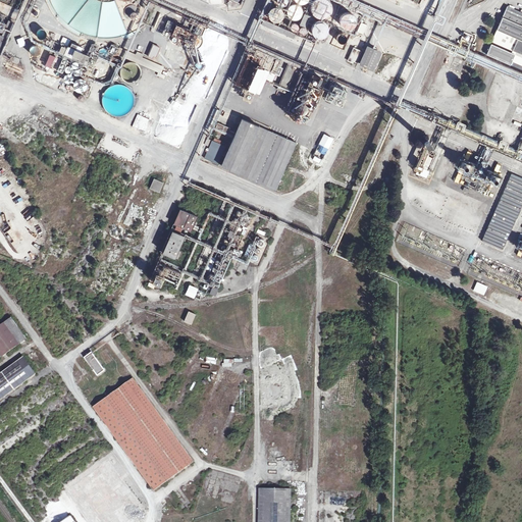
[(125,33),(116,0),(114,0),(109,1),(102,0),(53,0),(60,27),(110,38),(125,33)]
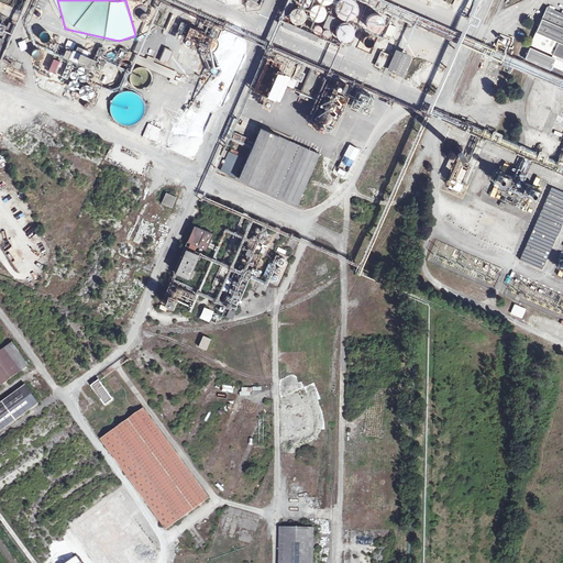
[(342,0),(338,7),(348,14),(356,3),(351,0),(342,0)]
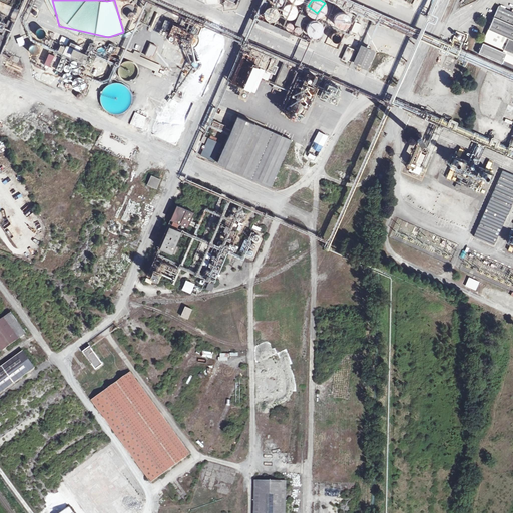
[(474,1),(460,6),(462,10),(475,5),(474,1)]
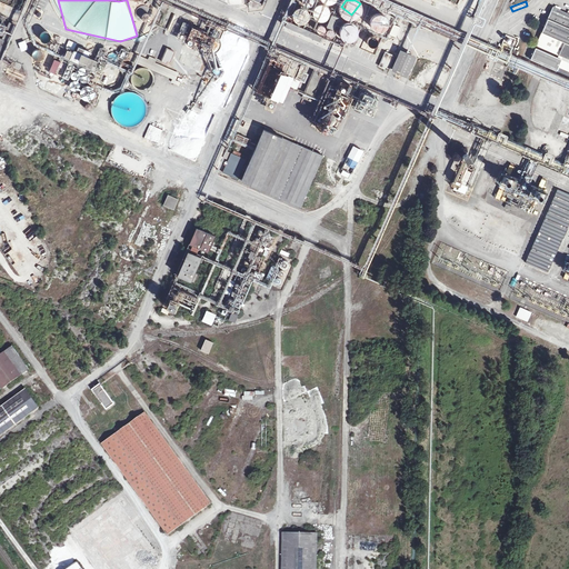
[(568,15),(552,8),(536,45),(562,57),(560,60),(533,48),(528,60),(555,72),(557,68),(568,72),(568,15)]
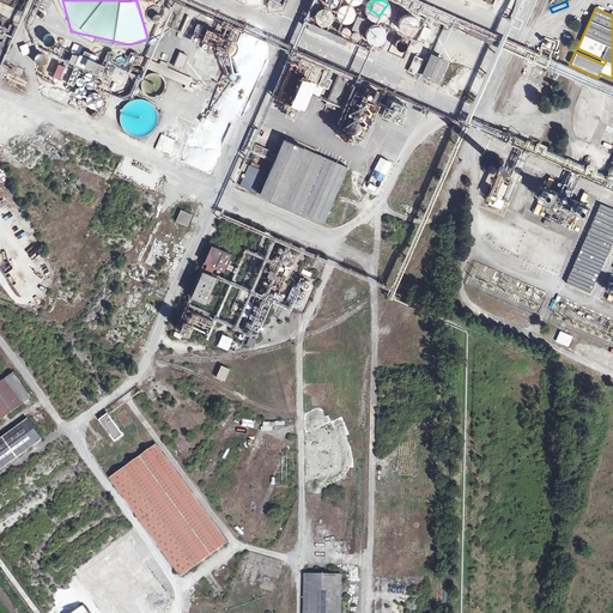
[(419,36),(424,18),(401,12),(400,19),(394,18),(392,30),(419,36)]
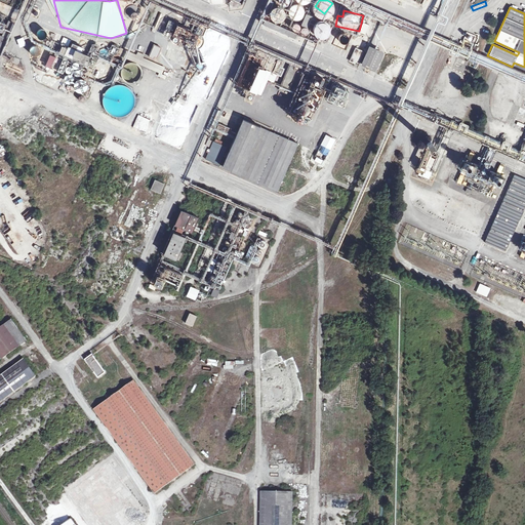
[(311,16),(305,13),(299,25),(306,27),(311,16)]
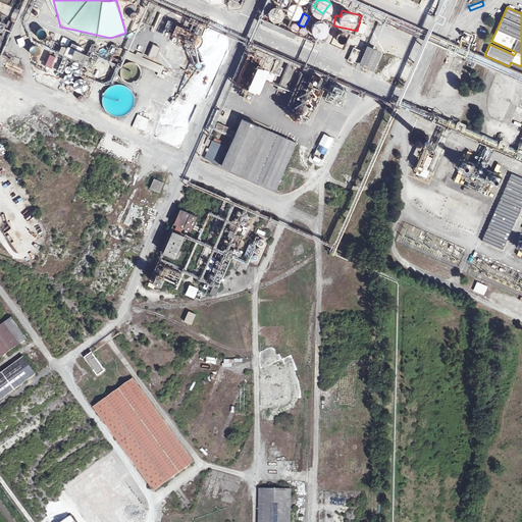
[(311,32),(323,41),(333,29),(320,18),(311,32)]
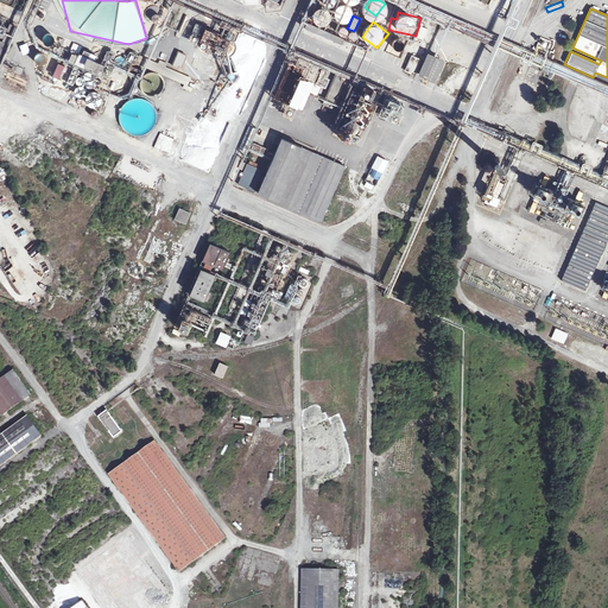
[(16,27),(8,24),(1,43),(7,45),(16,27)]
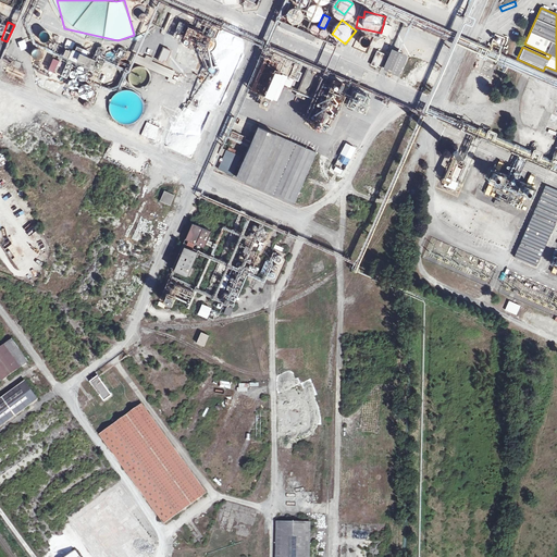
[(311,31),(318,34),(321,27),(313,24),(311,31)]
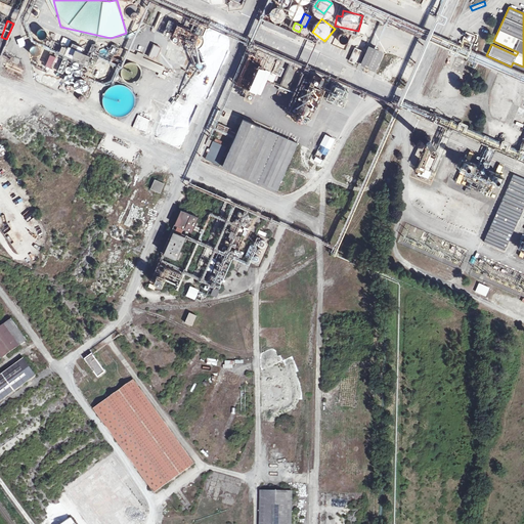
[(362,23),(358,32),(364,34),(368,25),(362,23)]
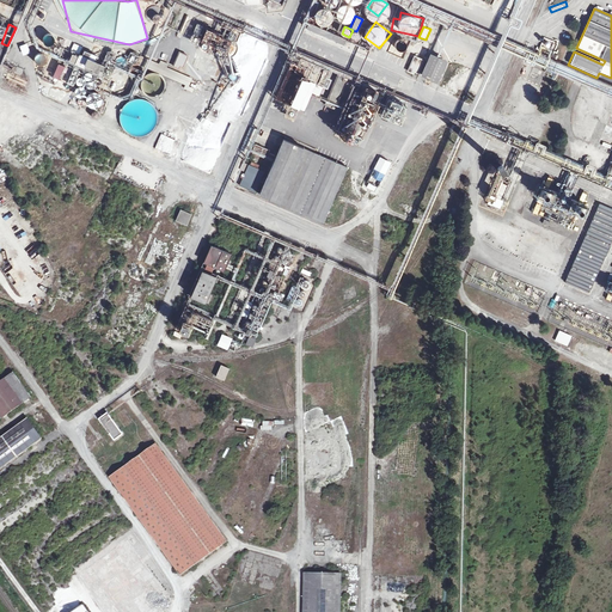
[(213,34),(206,31),(201,41),(225,51),(228,42),(213,36),(213,34)]
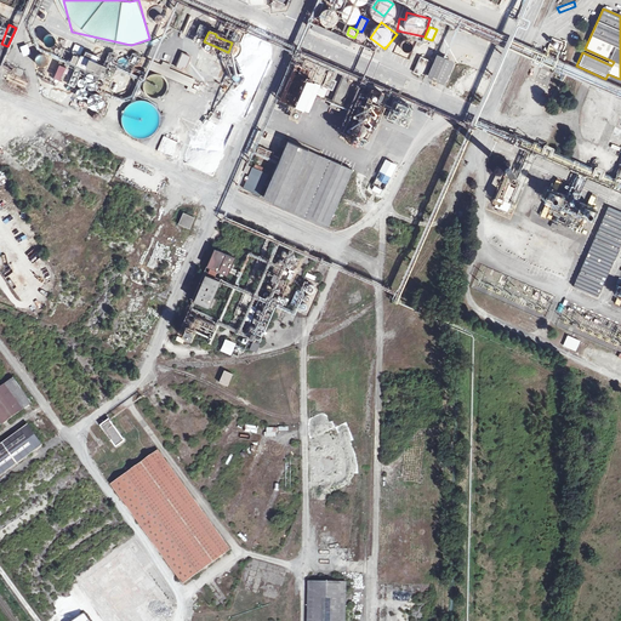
[(368,39),(365,32),(357,34),(359,41),(368,39)]
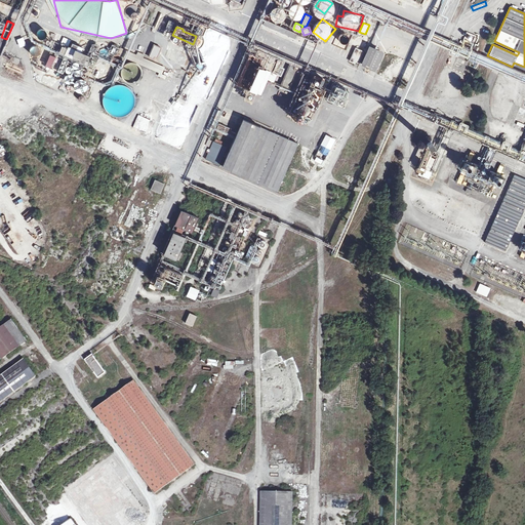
[(45,30),(38,31),(40,39),(47,38),(45,30)]
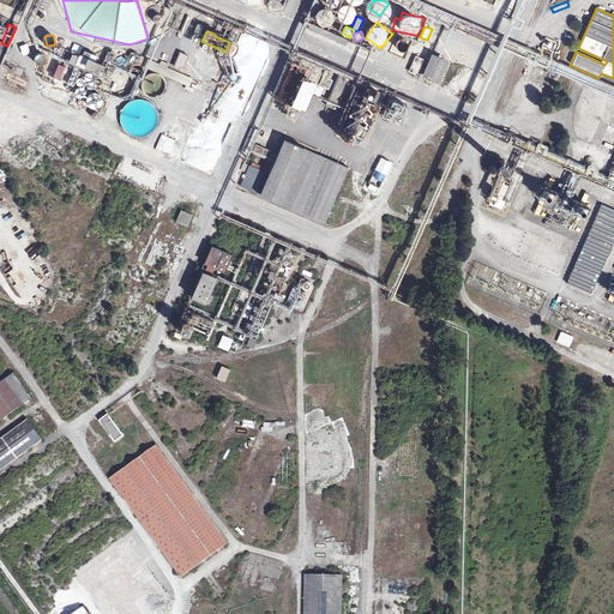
[(404,58),(409,46),(395,40),(390,52),(404,58)]
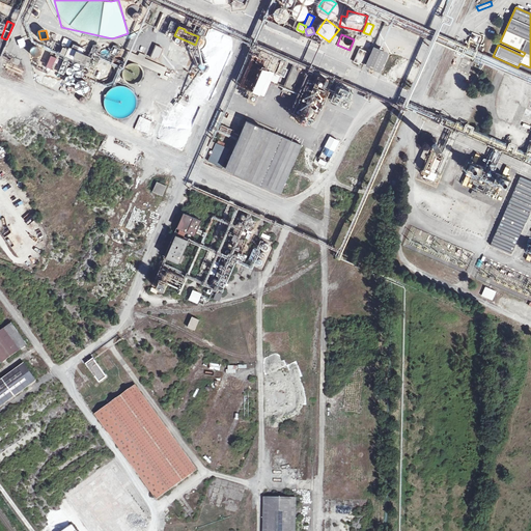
[(72,42),(57,35),(50,50),(87,65),(90,57),(81,54),(83,49),(73,45),(71,49),(70,48),(72,42)]
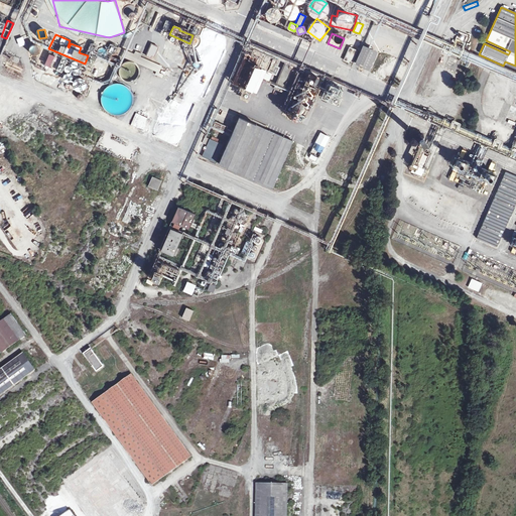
[(23,36),(17,38),(19,46),(26,44),(23,36)]
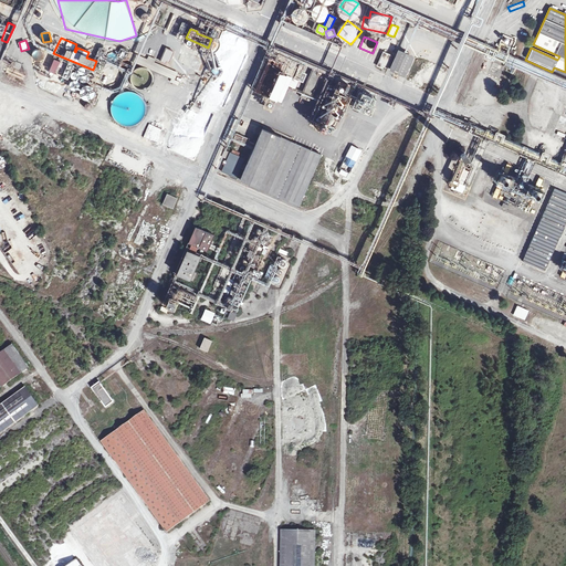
[(174,52),(165,49),(158,62),(165,64),(165,63),(168,64),(174,52)]
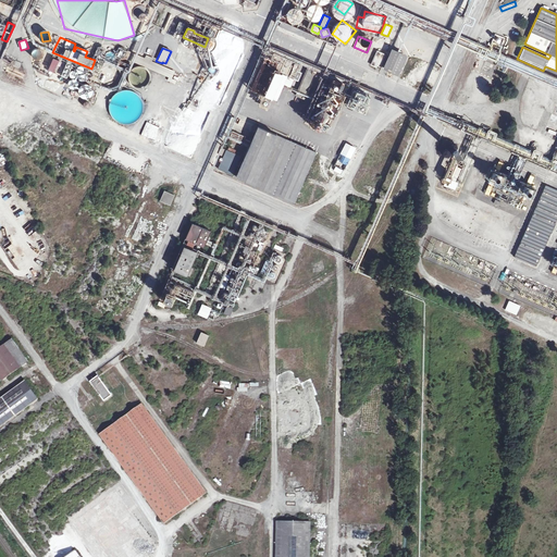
[(407,54),(391,48),(382,69),(398,75),(407,54)]
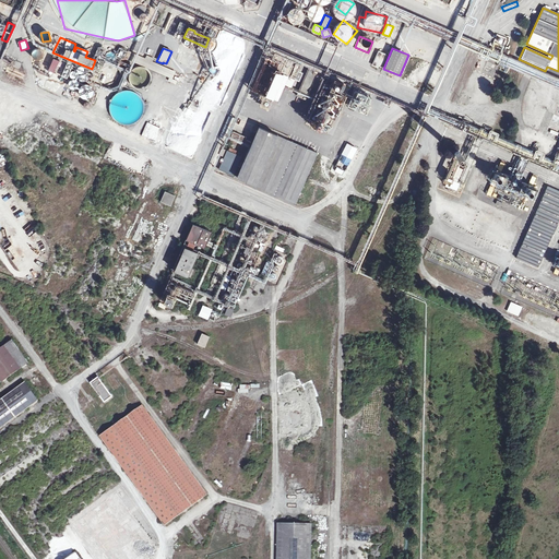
[(299,64),(266,50),(249,91),(270,99),(270,98),(276,100),(283,85),(289,87),(299,64)]
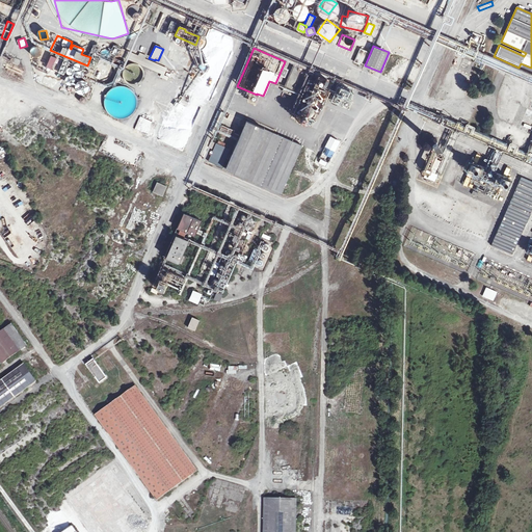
[(366,53),(358,50),(352,62),(357,64),(358,62),(362,63),(366,53)]
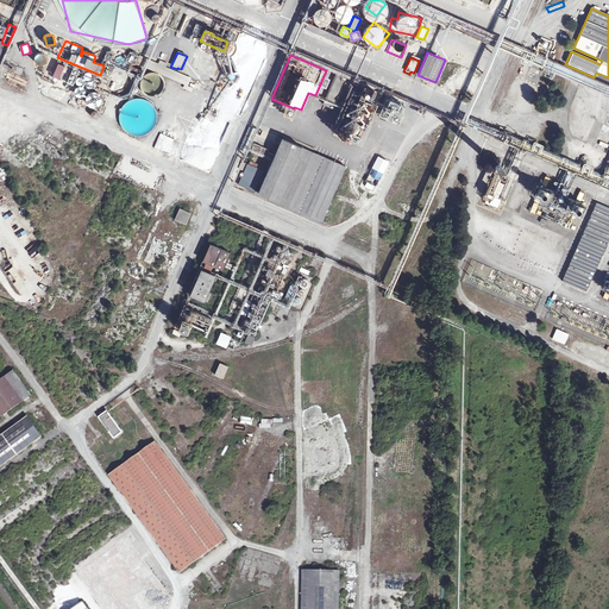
[(217,67),(200,58),(195,67),(213,75),(217,67)]
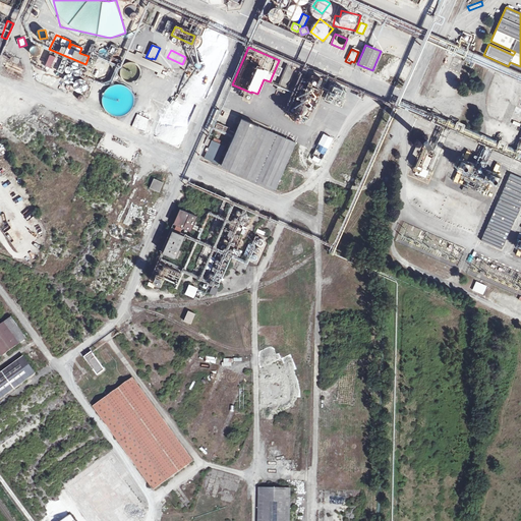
[(50,55),(45,66),(50,68),(54,57),(50,55)]
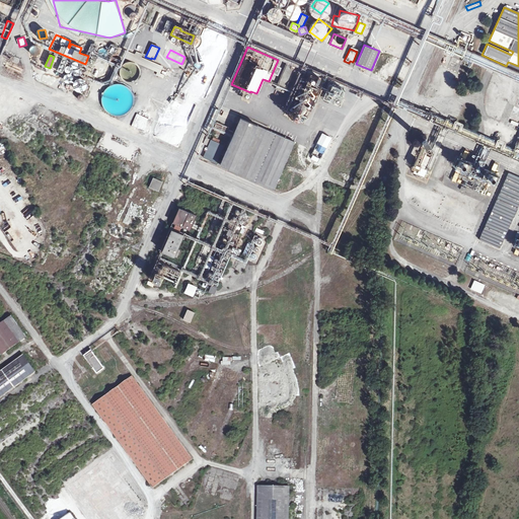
[(450,58),(447,66),(457,70),(460,62),(450,58)]
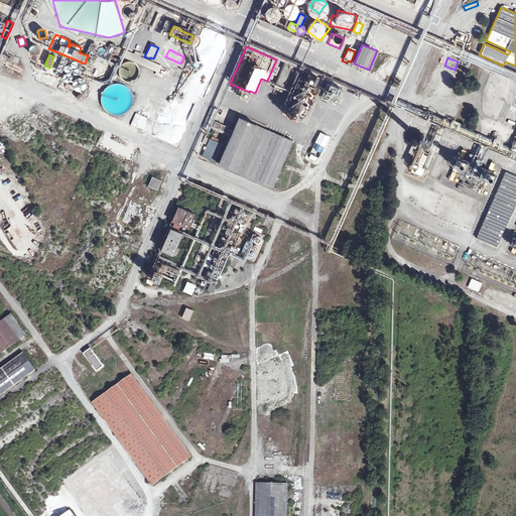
[(291,67),(284,63),(273,89),(280,92),(291,67)]
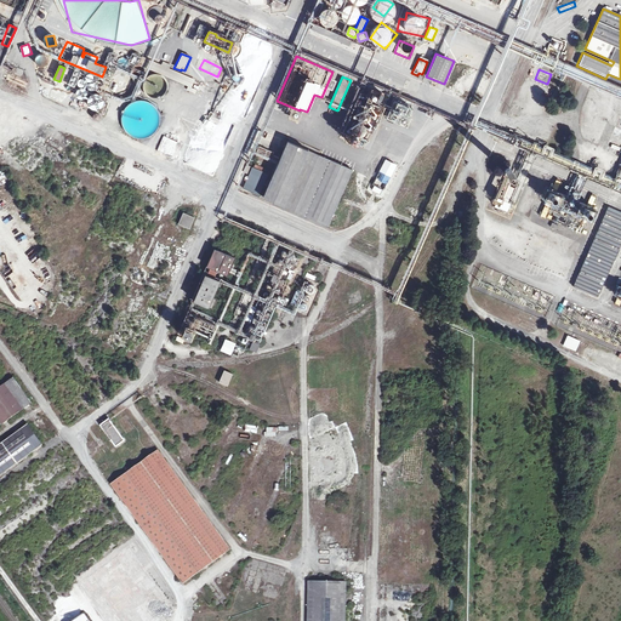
[(620,86),(602,80),(599,87),(620,96),(620,86)]
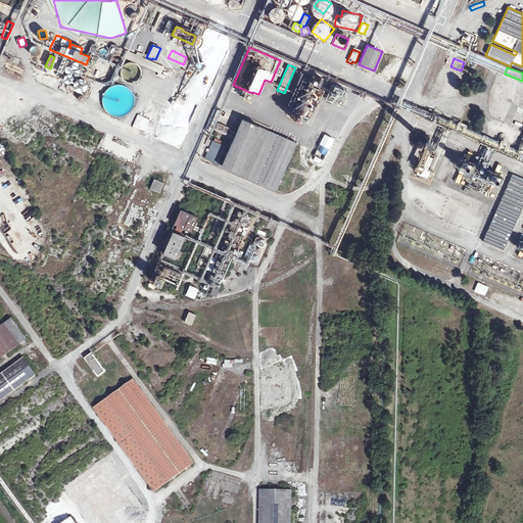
[(62,77),(50,70),(44,83),(57,89),(62,77)]
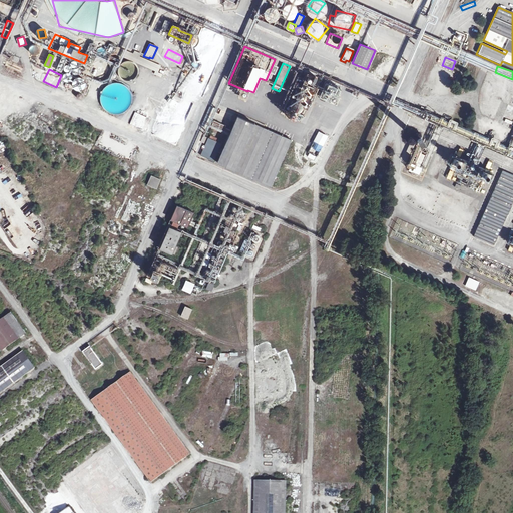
[(319,79),(314,76),(311,84),(316,86),(319,79)]
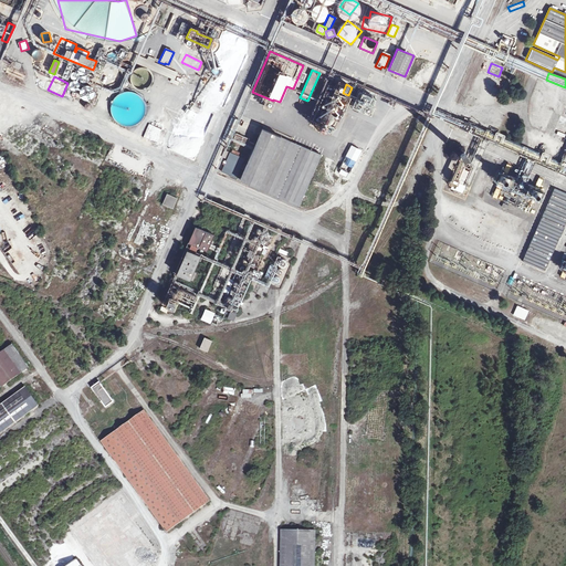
[(565,103),(553,134),(563,139),(565,132),(565,103)]
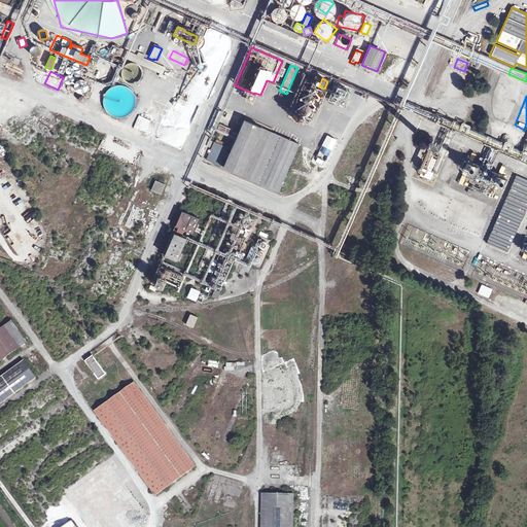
[(504,101),(497,117),(506,123),(515,106),(504,101)]
